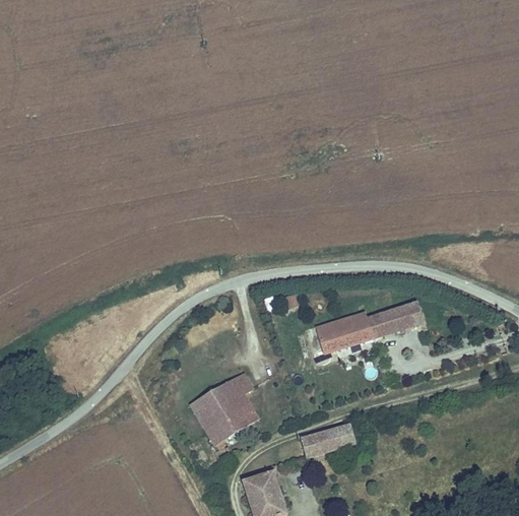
[(280,309),(297,308),(296,292),(280,292),(280,309)]
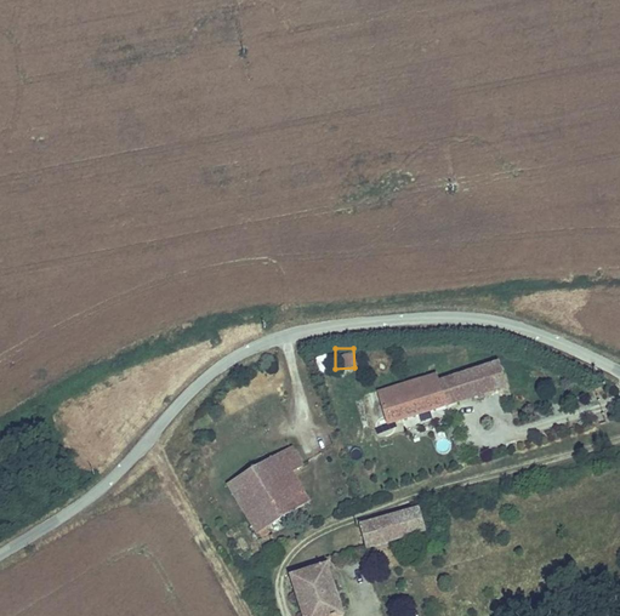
[(434,380),(432,372),(374,391),(384,420),(501,383),(494,361),(434,380)]
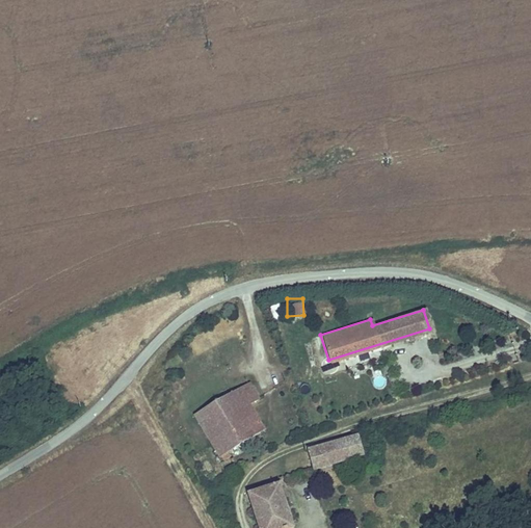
[(257,394),(249,378),(211,399),(194,407),(221,451),(223,449),(227,455),(231,452),(228,446),(263,425),(255,411),(242,418),(235,406),(248,399),(257,394)]
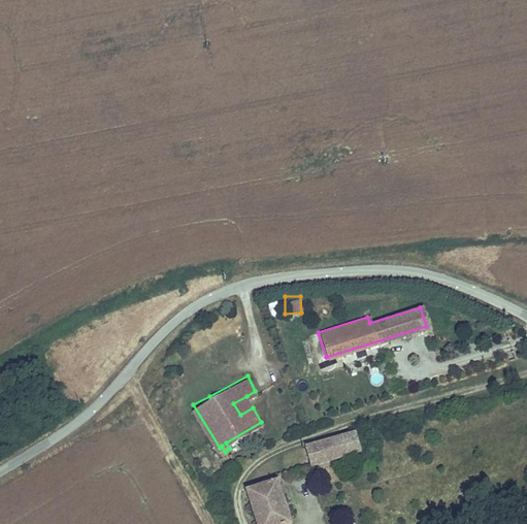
[(240,415),(253,407),(246,396),(233,403),(240,415)]
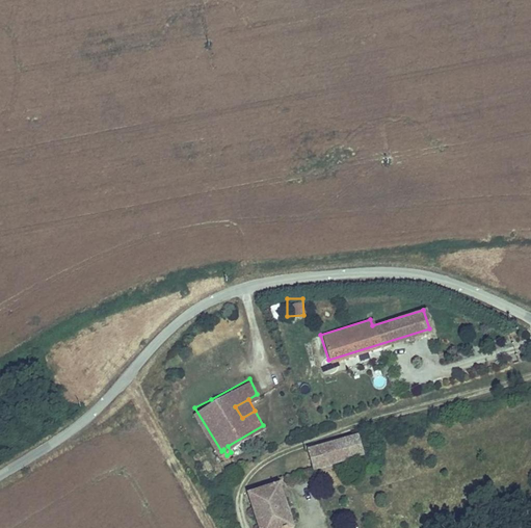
[(308,447),(314,465),(365,449),(359,431),(308,447)]
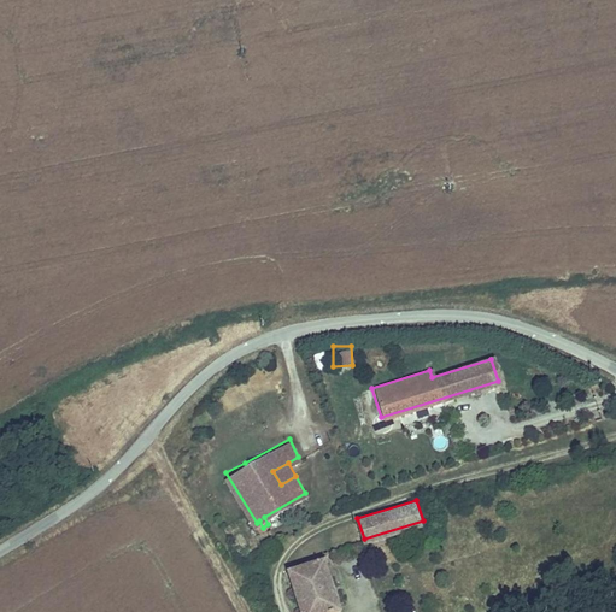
[(287,566),(303,611),(318,611),(341,605),(324,555),(287,566)]
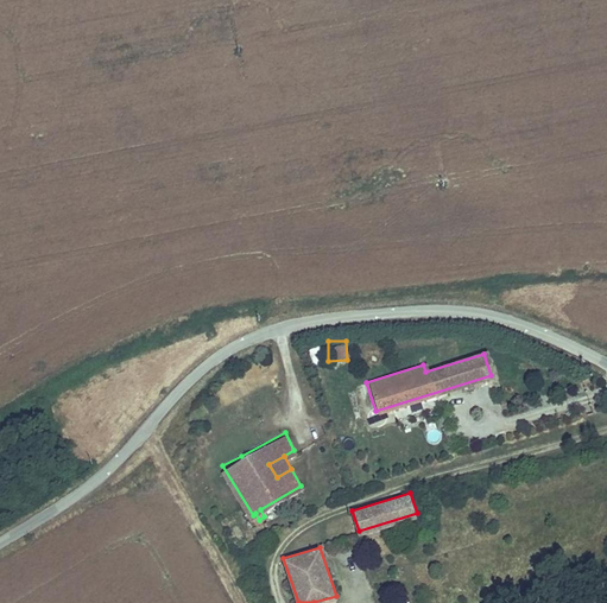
All buildings are outlined.
